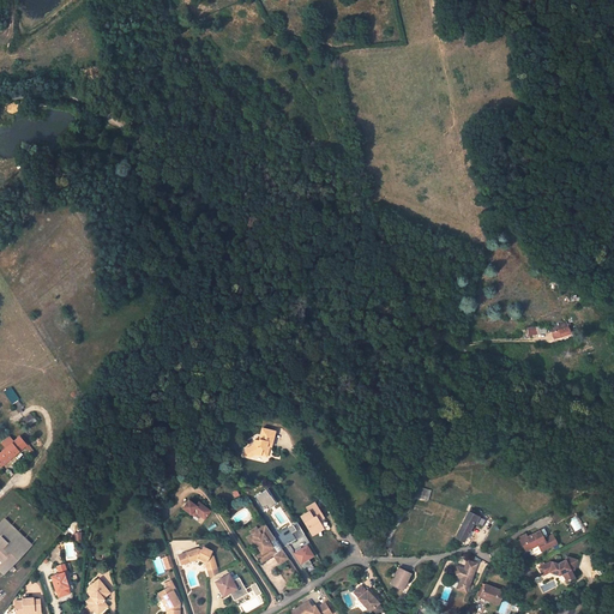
[(570,333),(566,323),(551,329),(554,338),(570,333)]
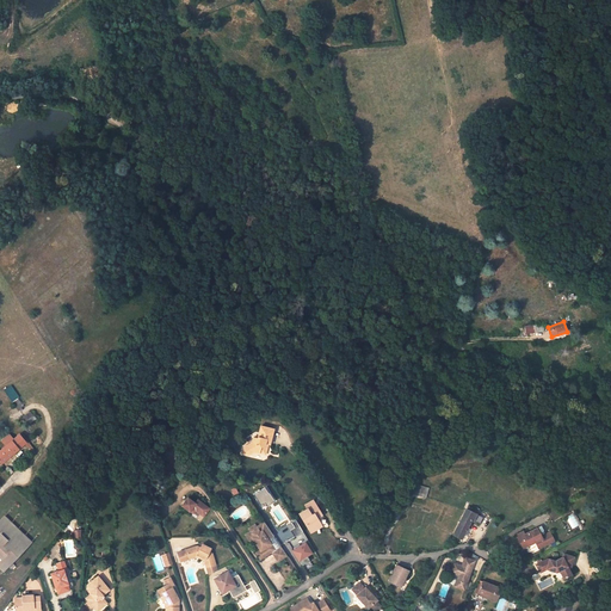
[(254,451),(264,454),(267,444),(264,443),(264,439),(271,442),(273,429),(259,426),(257,439),(253,438),(251,443),(248,444),(253,452),(254,451)]
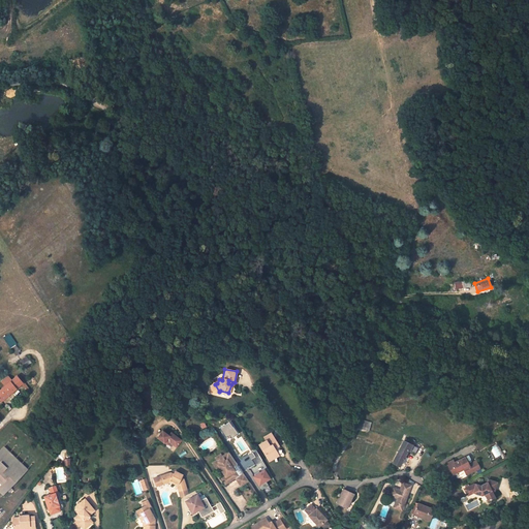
[(7,376),(1,381),(4,385),(11,380),(7,376)]
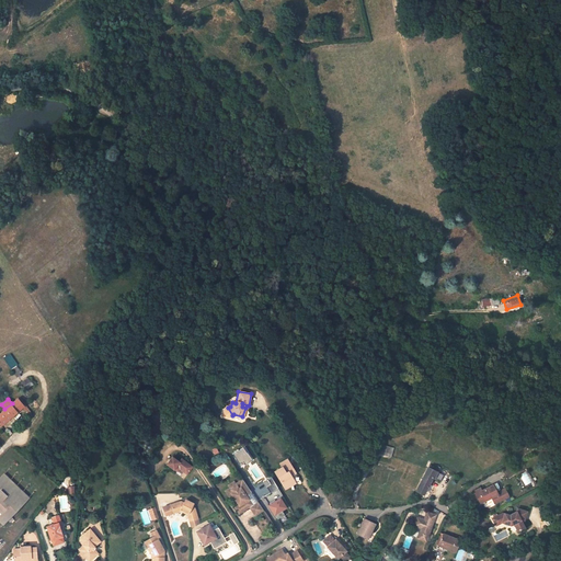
[(0,424),(0,425),(22,407),(27,413),(26,414),(29,416),(32,413),(24,404),(22,405),(16,400),(12,403),(4,409),(0,413),(0,424)]
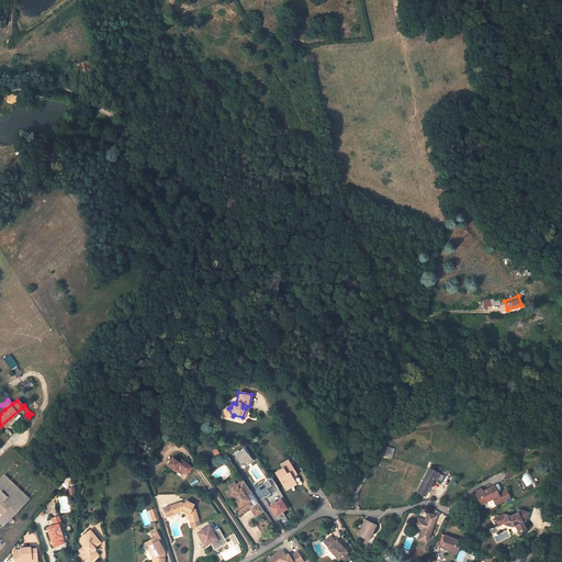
[(233,416),(228,408),(224,412),(228,418),(233,416)]
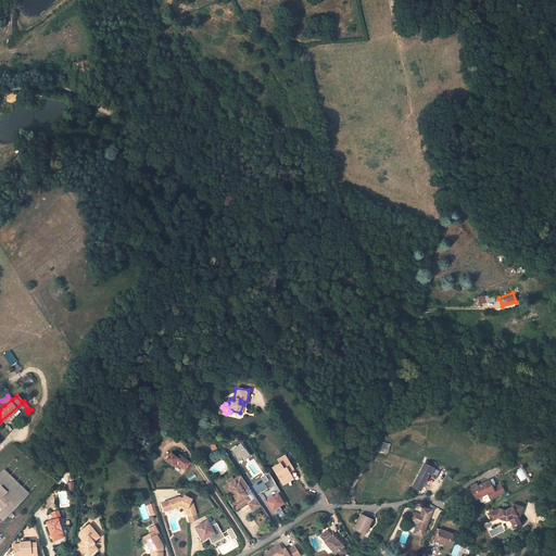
[(387,453),(390,444),(376,440),(374,449),(387,453)]
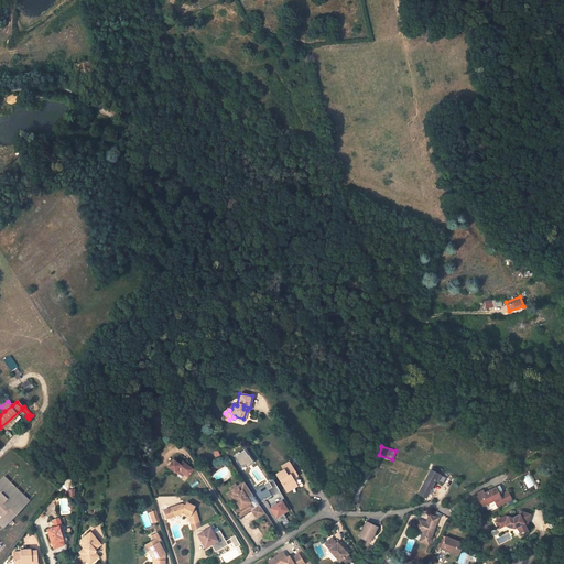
[(239,452),(232,456),(241,468),(245,465),(246,467),(253,462),(248,454),(247,455),(243,449),(239,453),(239,452)]
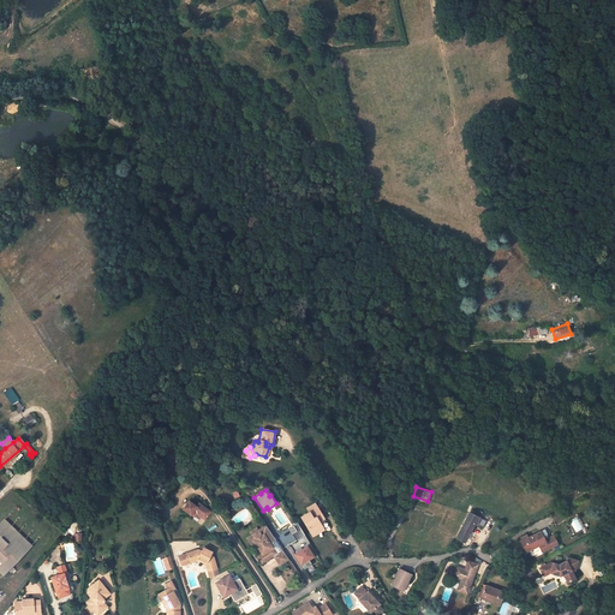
[(198,502),(196,506),(189,500),(183,508),(190,514),(193,511),(197,513),(204,519),(210,511),(198,502)]
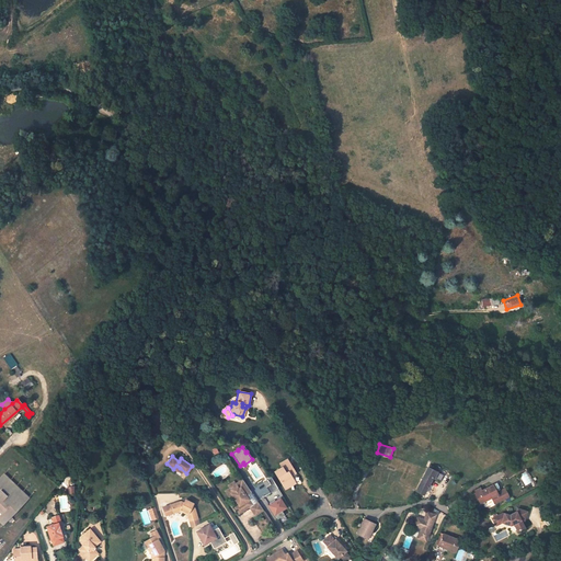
[(274,471),(284,487),(294,480),(290,476),(289,473),(294,470),(287,459),(279,464),(282,467),(274,471)]
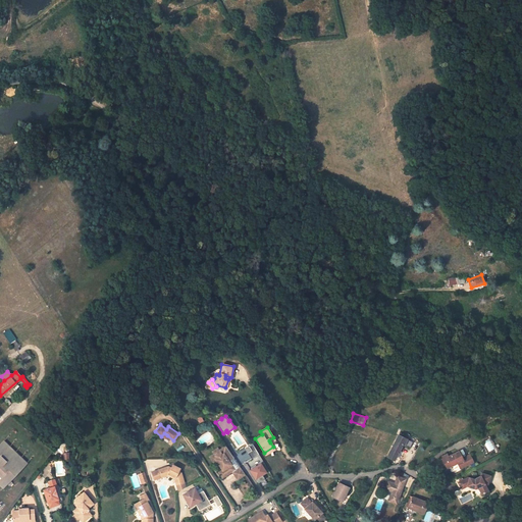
[(395,460),(402,445),(409,448),(412,442),(405,438),(406,436),(399,433),(386,456),(395,460)]
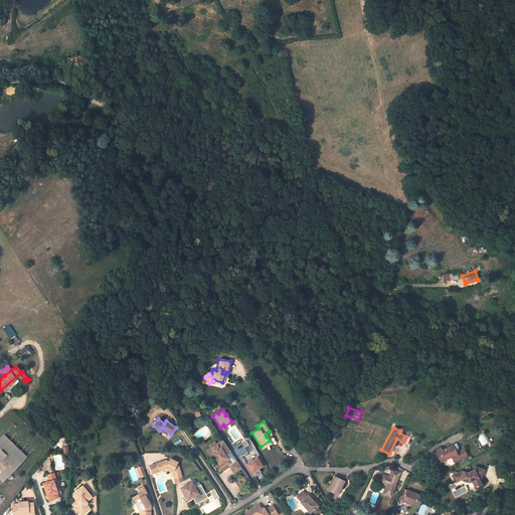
[(3,435),(0,438),(0,470),(1,472),(0,472),(0,479),(3,482),(27,456),(3,435)]
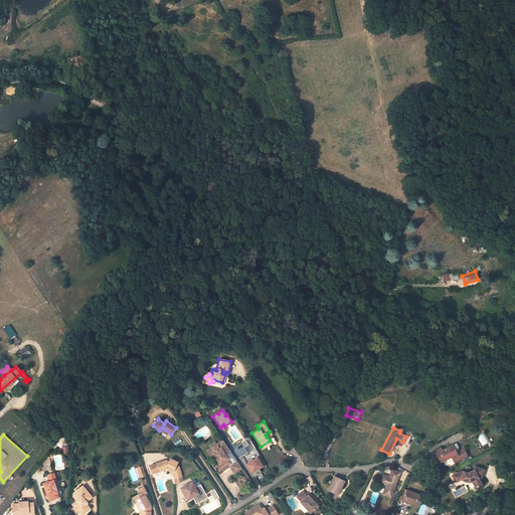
[(247,437),(240,442),(244,448),(251,443),(247,437)]
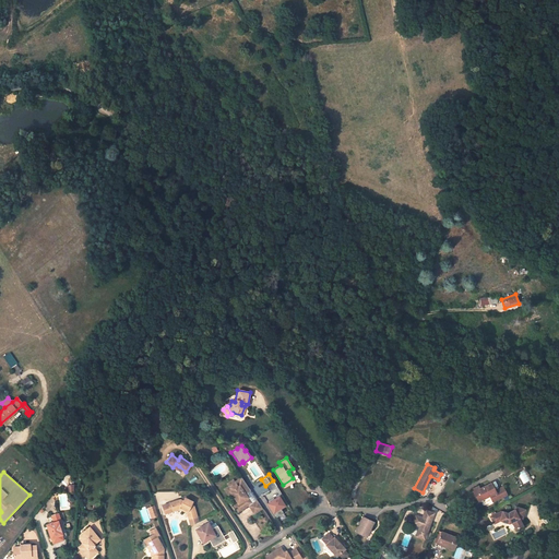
[(245,491),(250,489),(242,477),(235,483),(238,486),(235,488),(235,489),(230,491),(238,503),(234,506),(237,510),(241,508),(241,509),(247,506),(246,504),(248,503),(254,513),(262,508),(256,498),(251,502),(245,491)]
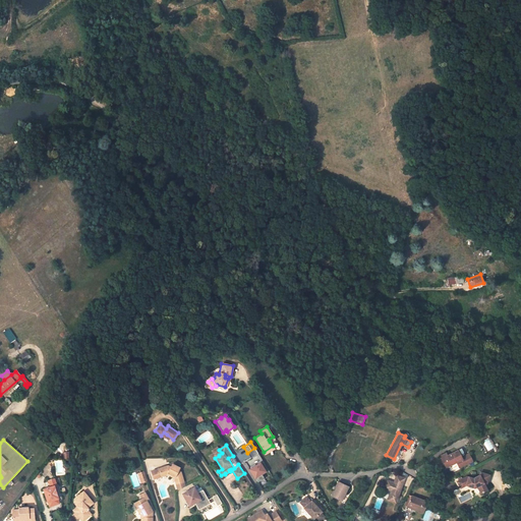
[(215,458),(219,456),(219,455),(222,453),(219,450),(217,447),(212,450),(214,452),(209,455),(213,460),(215,458)]
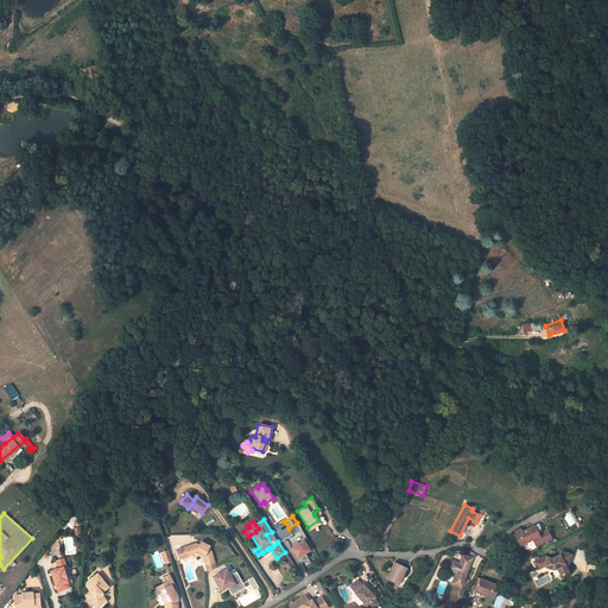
[(521,529),(514,532),(518,539),(521,537),(525,543),(533,539),(537,545),(551,538),(548,530),(539,533),(536,525),(523,531),(521,529)]
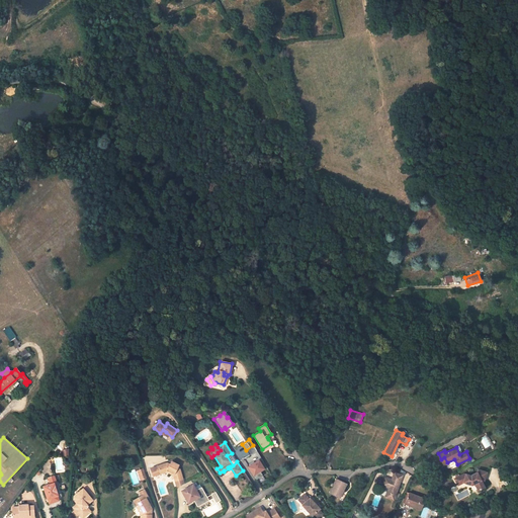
[(244,455),(239,448),(232,452),(238,460),(244,455)]
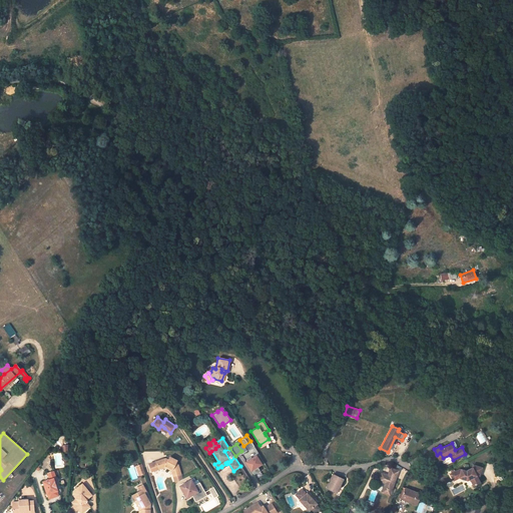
[(263,465),(257,456),(245,462),(251,471),(263,465)]
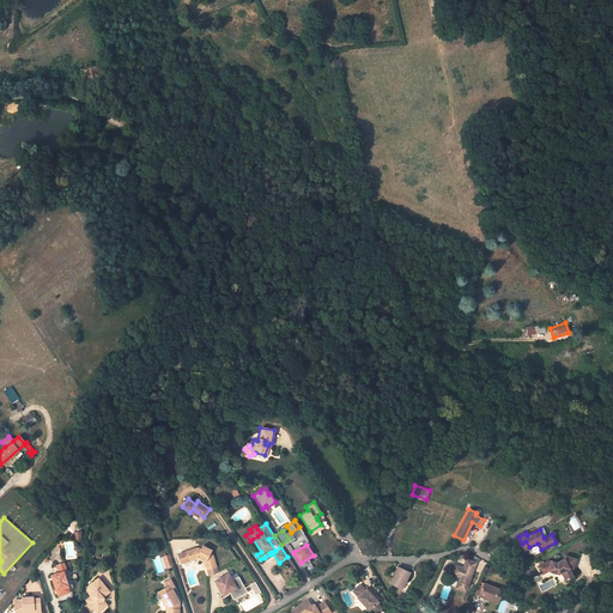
[(198,556),(206,559),(205,562),(207,569),(217,566),(213,554),(208,553),(211,550),(206,547),(205,551),(200,548),(198,547),(187,551),(189,560),(196,558),(198,556)]
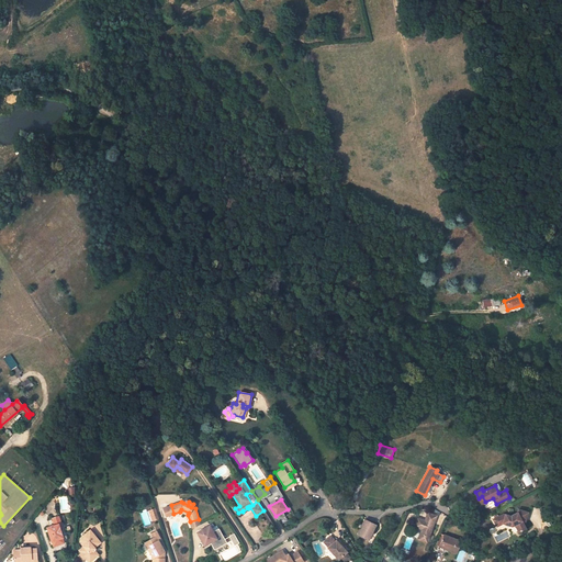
[(504,514),(501,516),(502,518),(504,519),(503,523),(512,525),(515,524),(519,531),(526,528),(524,525),(527,512),(517,509),(517,513),(510,516),(504,514)]
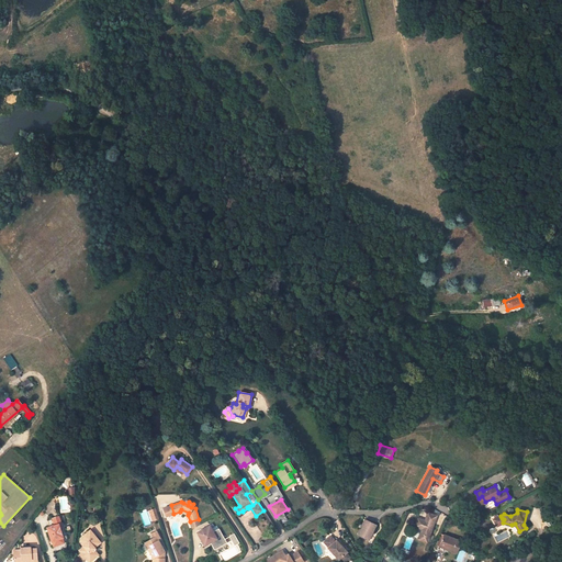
[(427,542),(437,516),(428,513),(425,520),(418,517),(415,526),(422,529),(418,539),(427,542)]
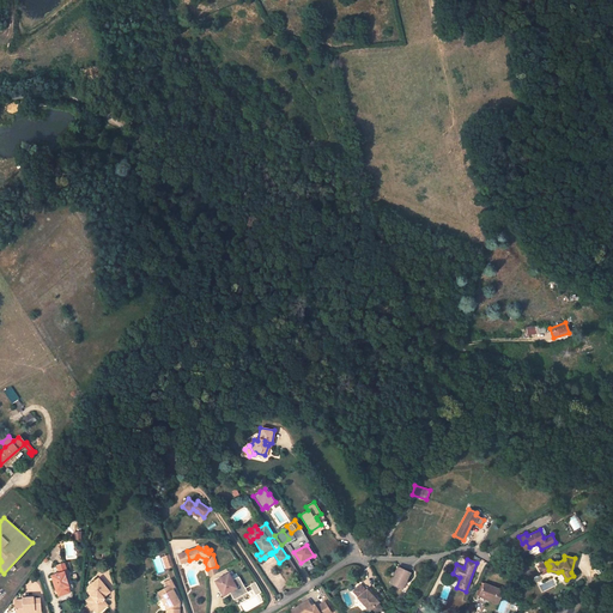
[(546,563),(538,566),(542,574),(548,570),(550,566),(547,565),(546,563)]
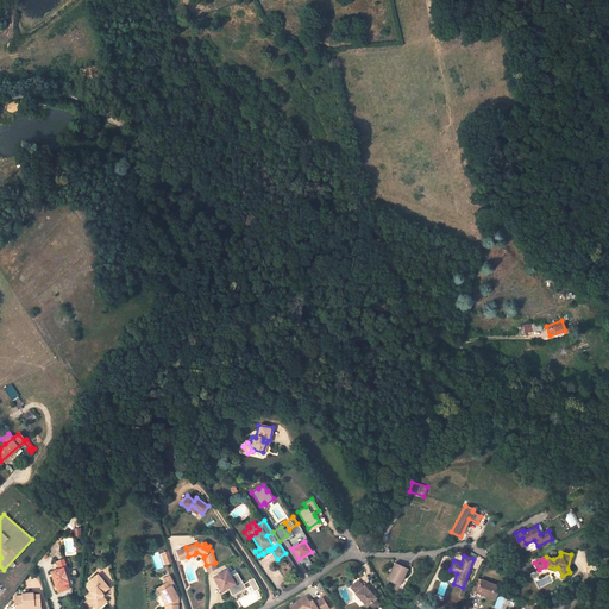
[(50,571),(55,586),(56,586),(67,583),(68,583),(64,573),(63,567),(66,567),(63,560),(56,562),(58,569),(50,571)]
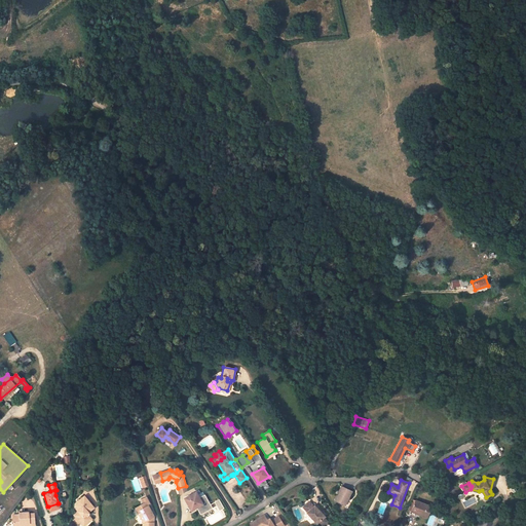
[(342,487),(335,500),(344,505),(347,498),(349,499),(353,492),(342,487)]
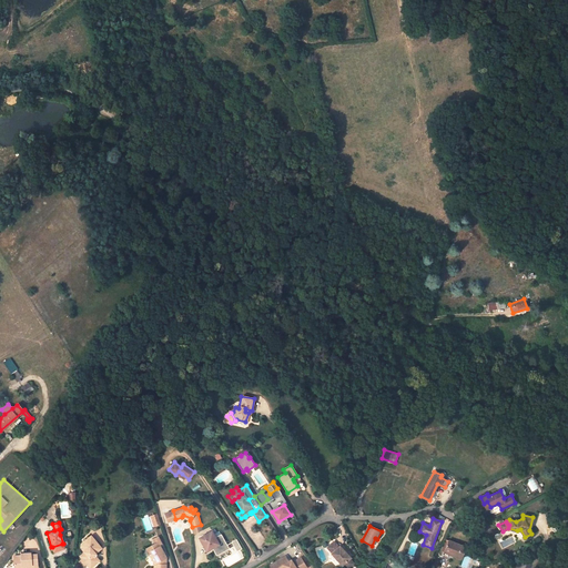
[(217,553),(229,547),(221,535),(215,538),(214,535),(216,534),(214,531),(213,533),(212,531),(200,538),(206,551),(213,548),(214,547),(217,553)]
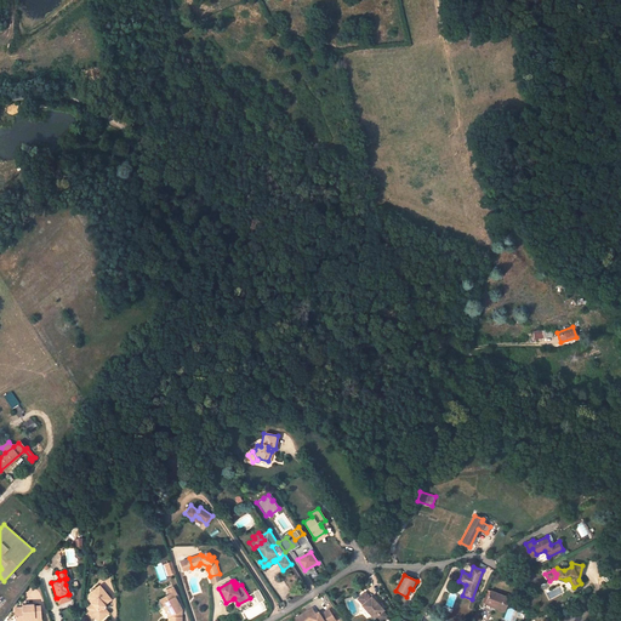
[(104,605),(112,600),(101,586),(89,594),(87,598),(92,604),(86,608),(90,611),(93,616),(95,619),(103,619),(108,615),(102,608),(104,607),(104,605)]
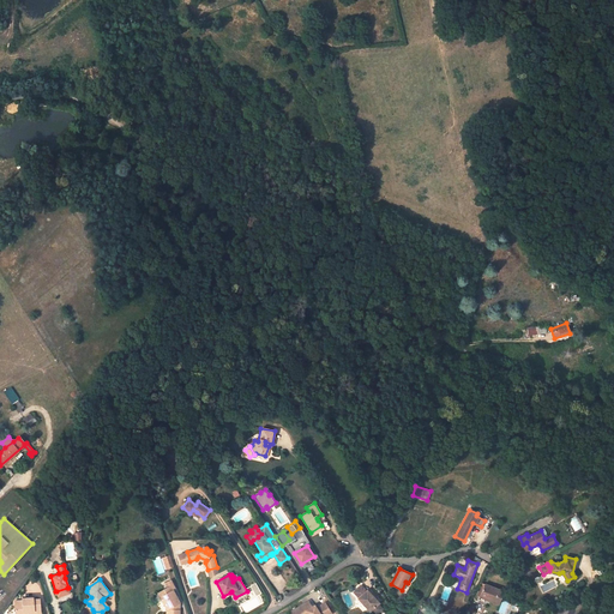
[(179,613),(180,603),(169,584),(162,589),(166,596),(163,597),(167,608),(170,606),(173,612),(168,613),(167,613),(179,613)]
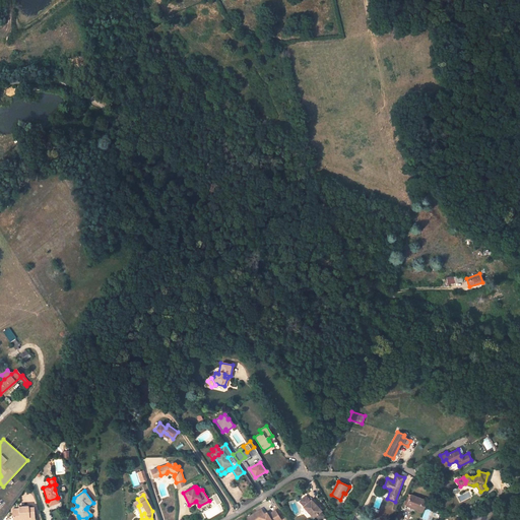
[(423,512),(427,501),(411,495),(407,504),(416,508),(416,509),(423,512)]
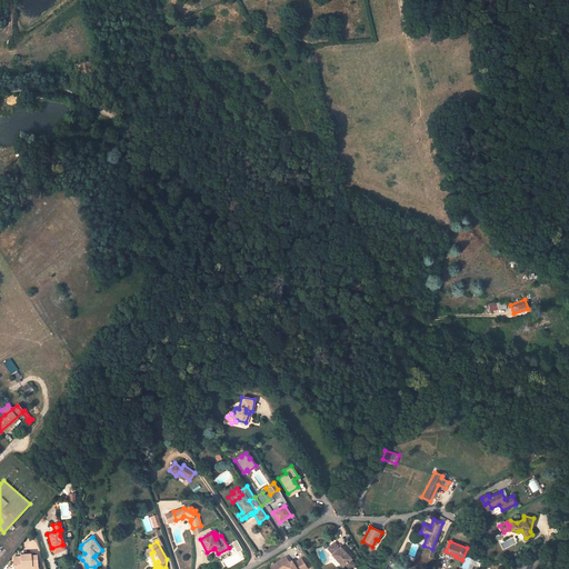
[(351,558),(340,546),(339,547),(335,542),(328,548),(332,553),(331,553),(335,558),(335,559),(337,562),(339,562),(342,566),(345,563),(349,568),(355,565),(350,559),(351,558)]
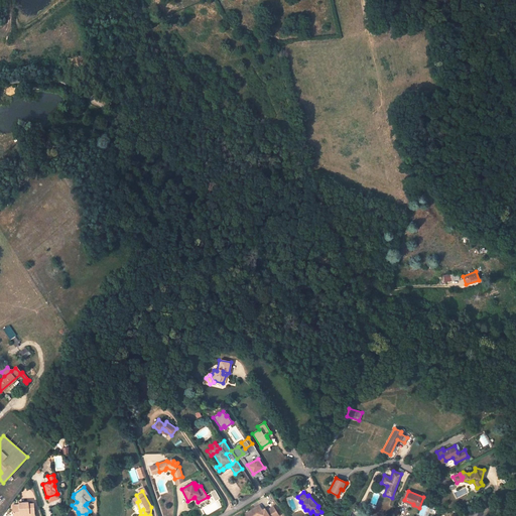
[(27,503),(17,504),(18,505),(11,506),(12,515),(16,515),(19,514),(28,513),(27,515),(28,515),(33,515),(32,504),(27,504),(27,503)]
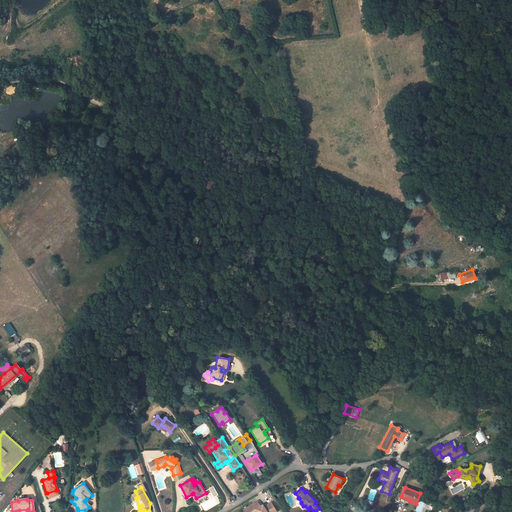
[(257,501),(246,508),(243,510),(244,511),(275,511),(276,511),(271,502),(264,507),(260,506),(257,501)]
